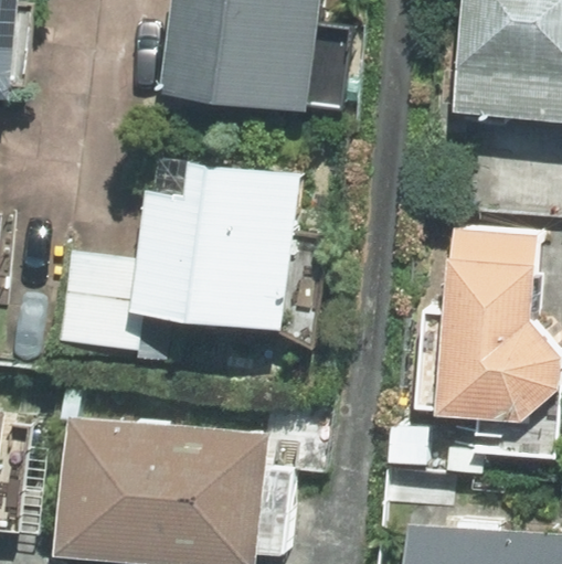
[(0,0),(0,100),(8,102),(18,0),(0,0)]
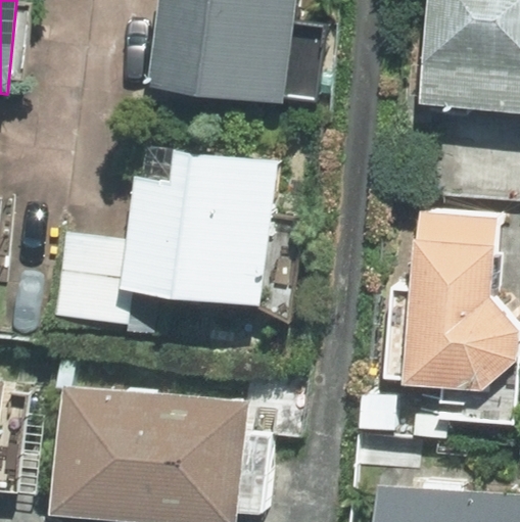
[(159,0),(148,87),(283,104),(296,0),(159,0)]
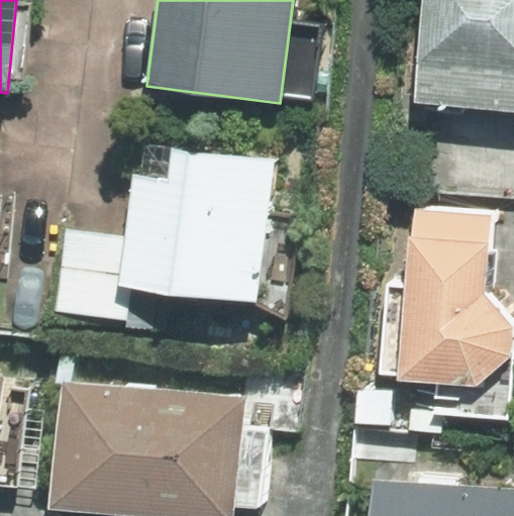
[(421,0),(413,104),(513,111),(513,0),(421,0)]
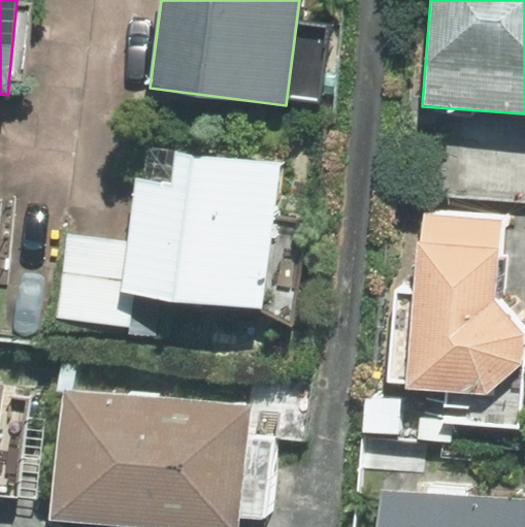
[(136,294),(262,308),(280,162),(174,149),(170,179),(136,175),(129,240),(68,233),(58,320),(132,328),(136,294)]
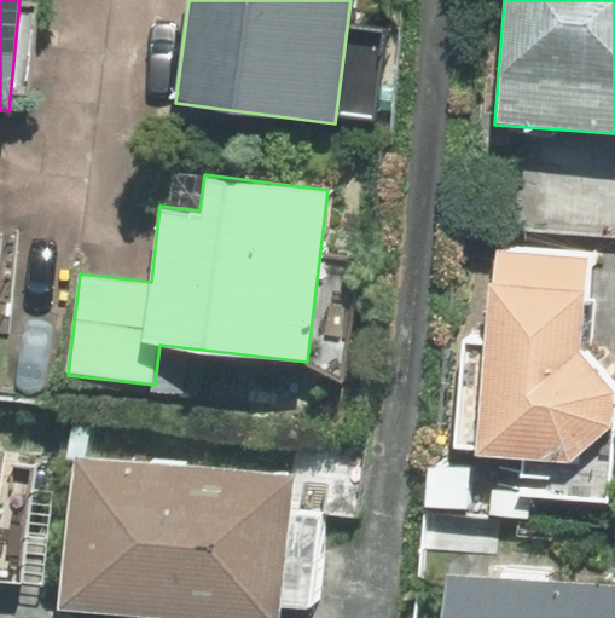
[(492,248),(471,455),(567,465),(609,427),(613,392),(576,352),(586,256),(492,248)]
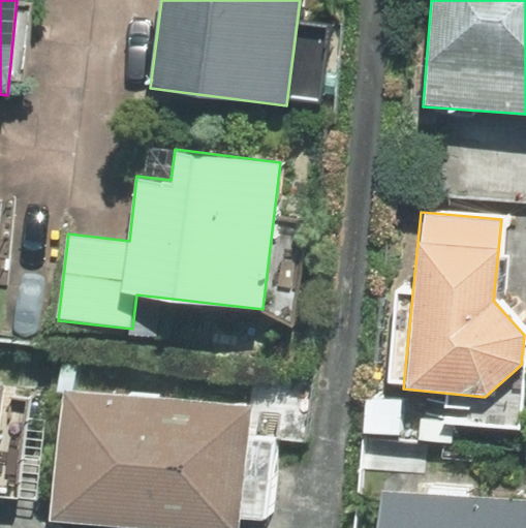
[(59,387),(48,522),(112,527),(240,527),(252,405),(59,387)]
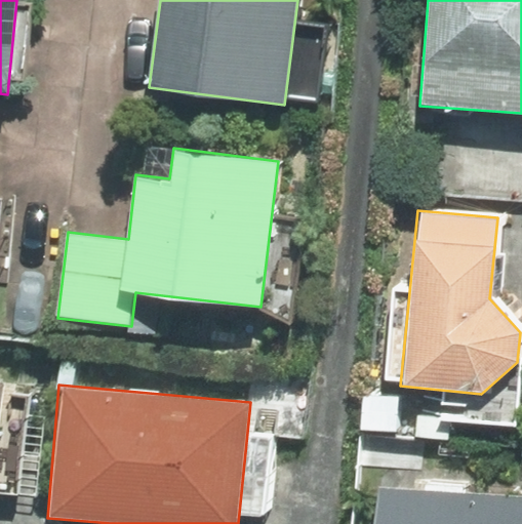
[(374,523),(507,523),(510,494),(377,485),(374,523)]
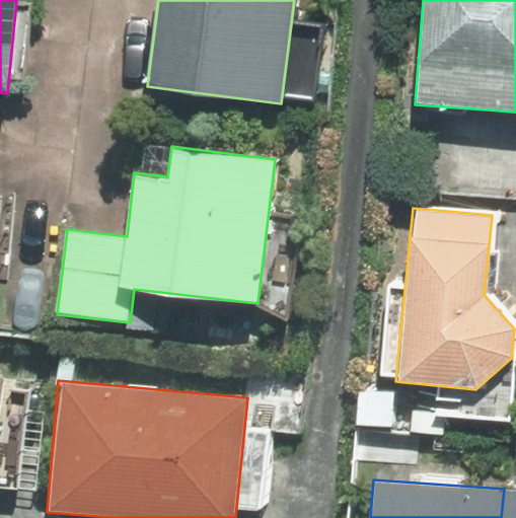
[(501,517),(515,517),(515,490),(504,489),(501,517)]
